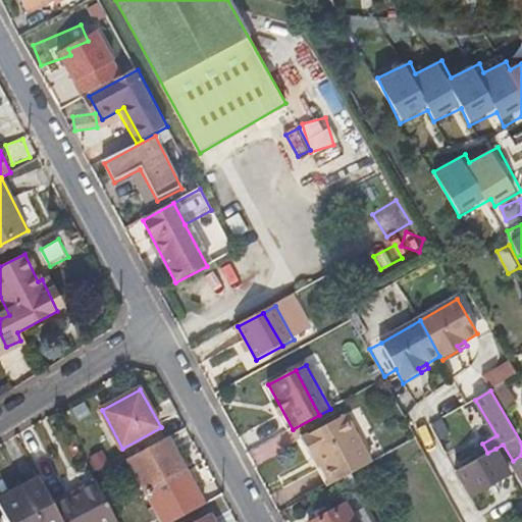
[(325,426),(352,475),(372,463),(346,416),(325,426)]
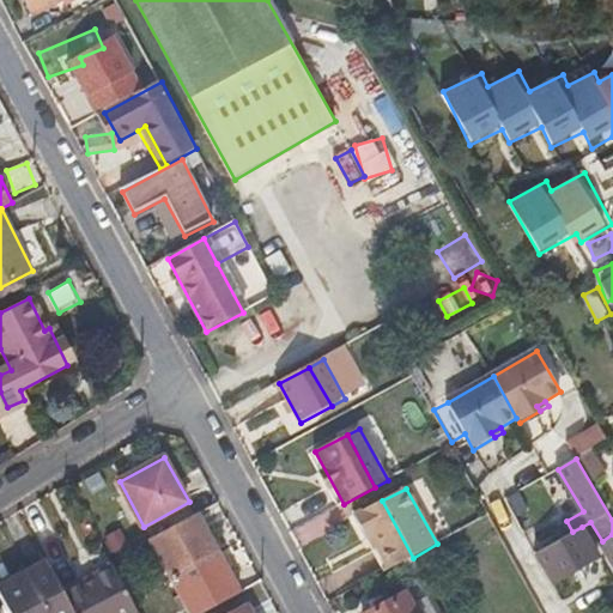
[(371,536),(389,571),(413,558),(382,501),(354,516),(368,539),(371,536)]
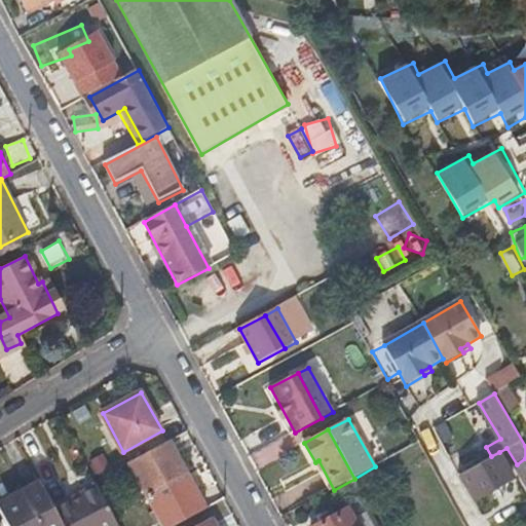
[(149,453),(130,463),(149,497),(189,475),(171,441),(149,453)]
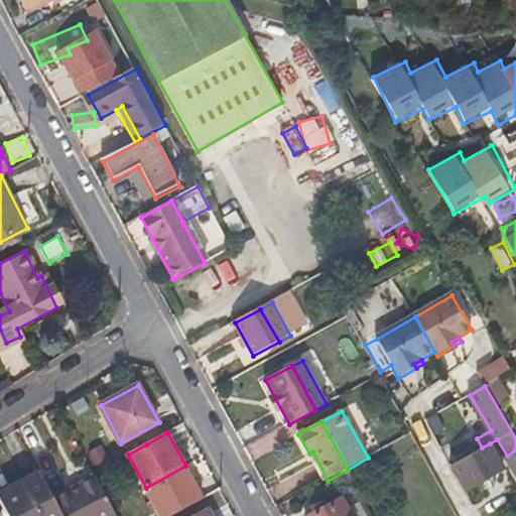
[(482,447),(452,466),(466,492),(505,469),(490,443),(482,447)]
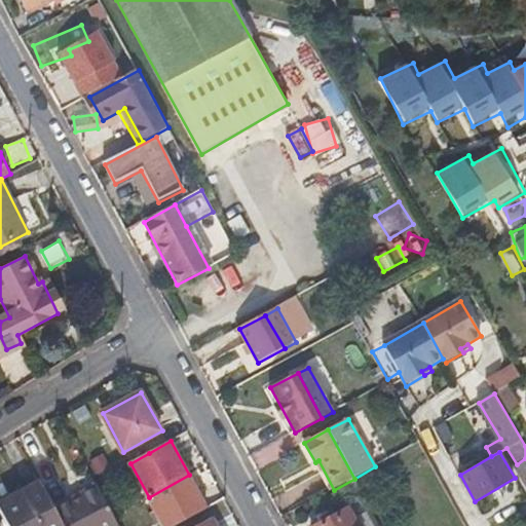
[(106,458),(95,464),(101,475),(111,470),(106,458)]
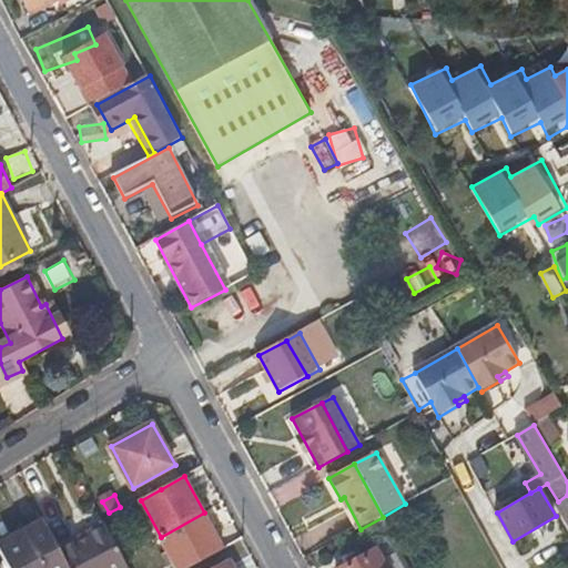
[(567,495),(558,501),(567,518),(567,495)]
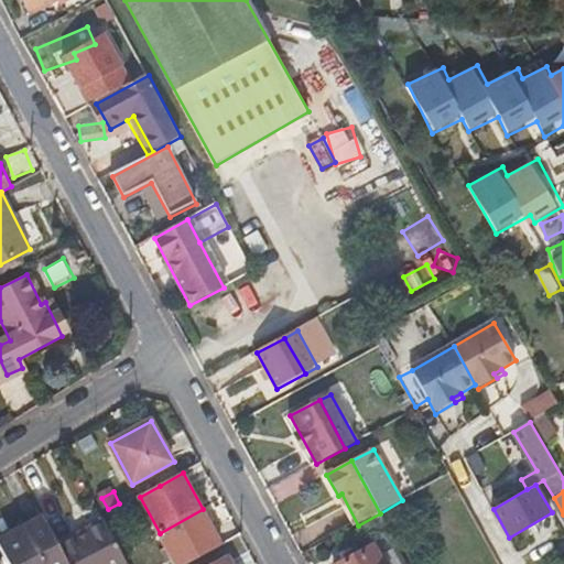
[(188,563),(223,545),(203,509),(160,533),(175,563),(188,563)]
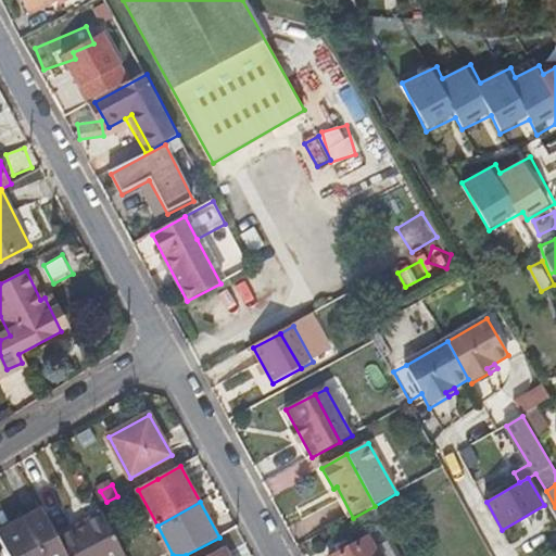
[(66,555),(58,540),(43,512),(1,535),(11,555),(66,555)]
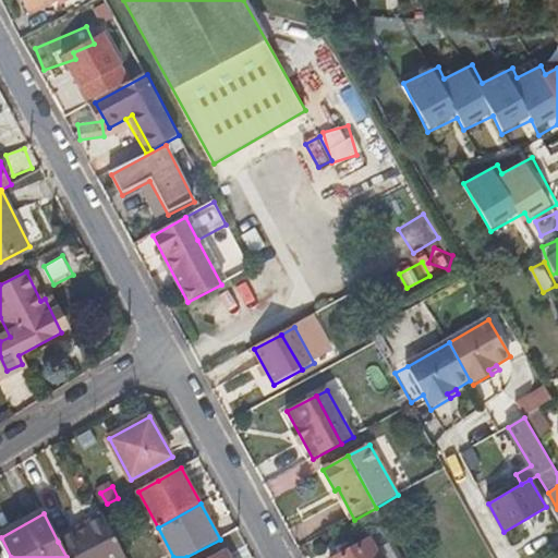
[(105,518),(58,542),(67,557),(126,557),(121,548),(105,518)]
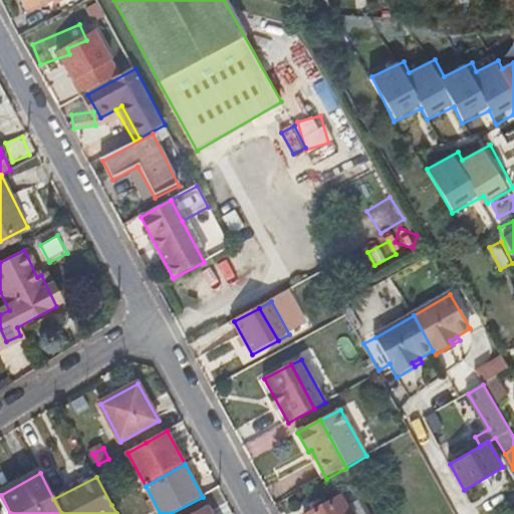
[(310,513),(345,513),(337,499),(329,504),(327,501),(315,508),(316,511),(310,513)]
